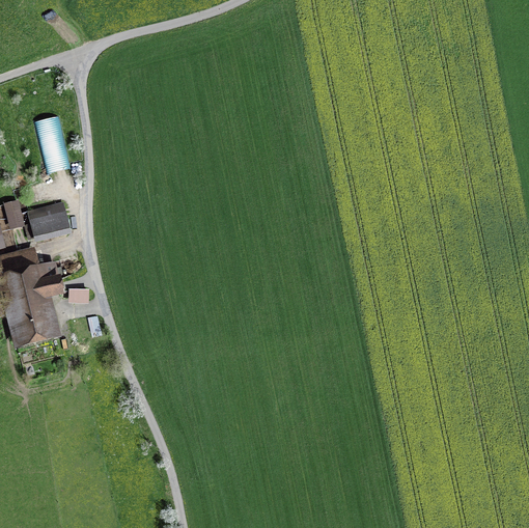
[(31,117),(46,168),(68,162),(54,110),(31,117)]
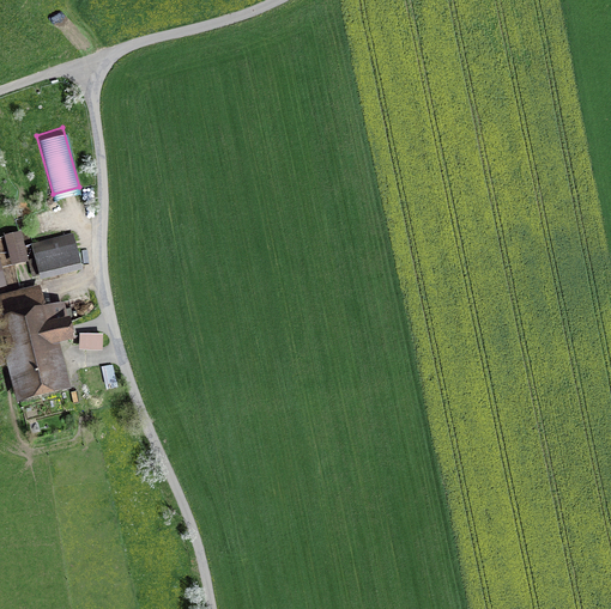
[(19,231),(0,236),(0,286),(6,285),(1,268),(26,261),(19,231)]
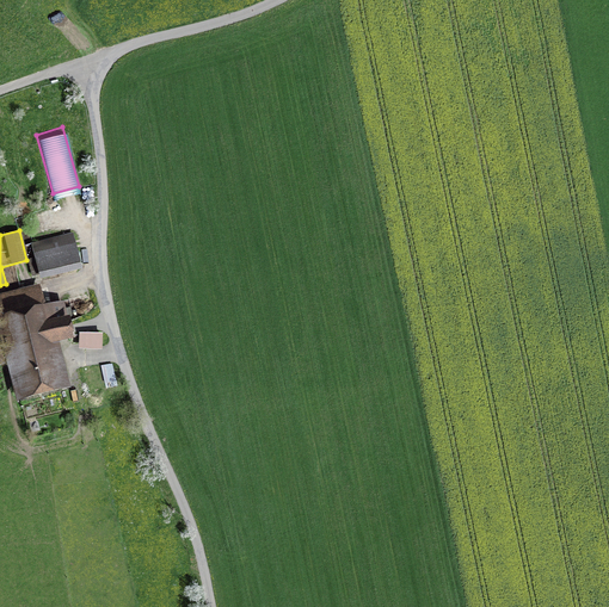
[(73,231),(32,242),(40,271),(80,261),(73,231)]
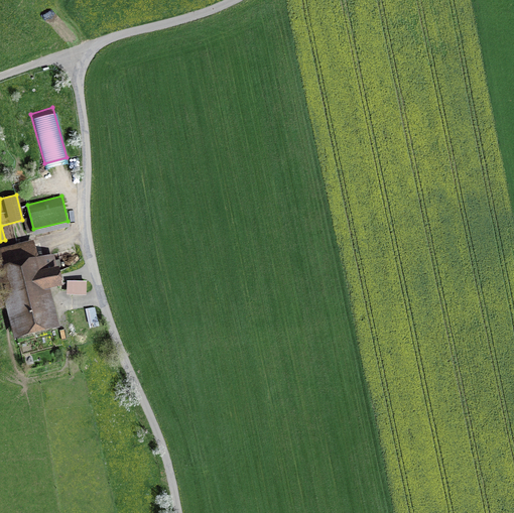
[(32,240),(0,248),(0,288),(14,342),(60,330),(50,290),(61,287),(53,253),(37,257),(32,240)]
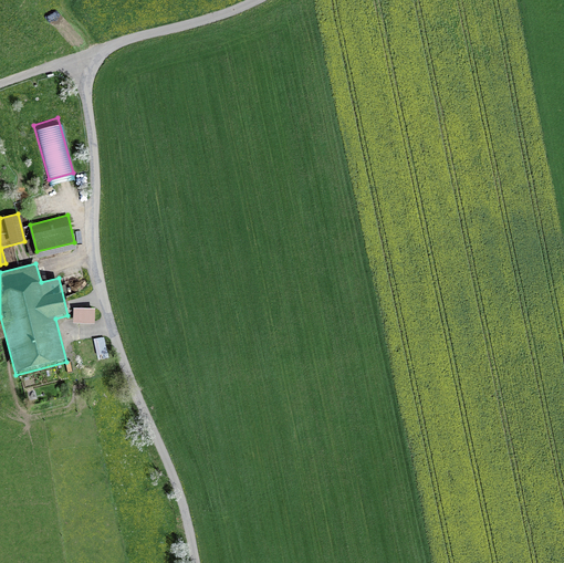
[(74,315),(94,315),(94,302),(74,302),(74,315)]
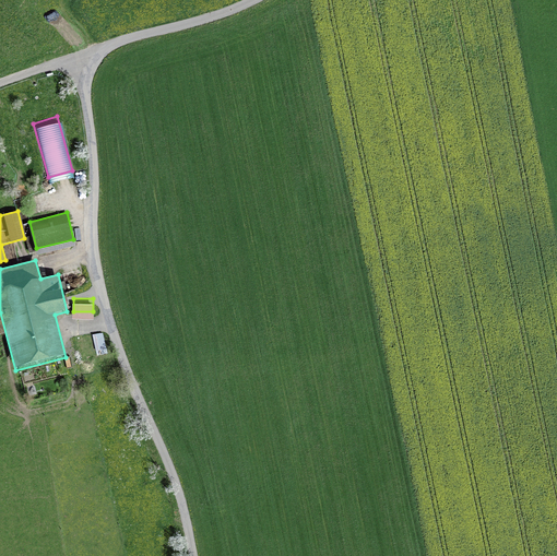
All buildings are outlined.
